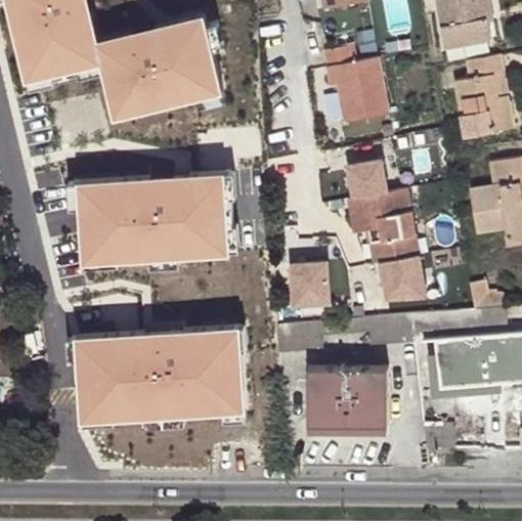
[(89,0),(9,0),(31,78),(105,57),(101,43),(89,0)]
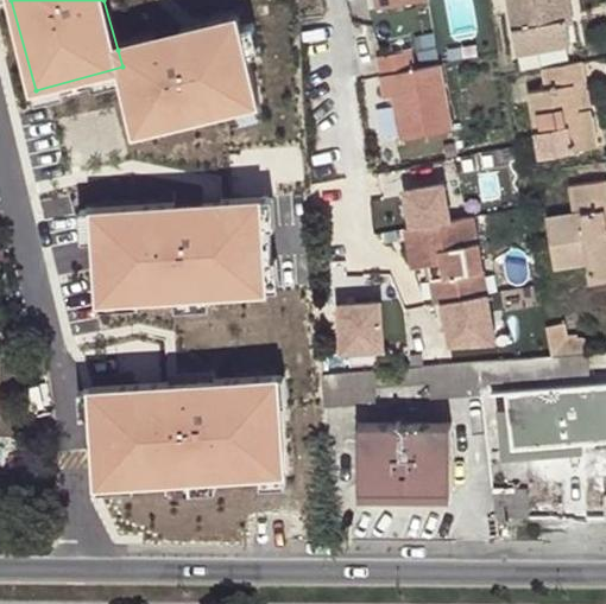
[(372,0),(374,11),(425,1),(425,0),(372,0)]
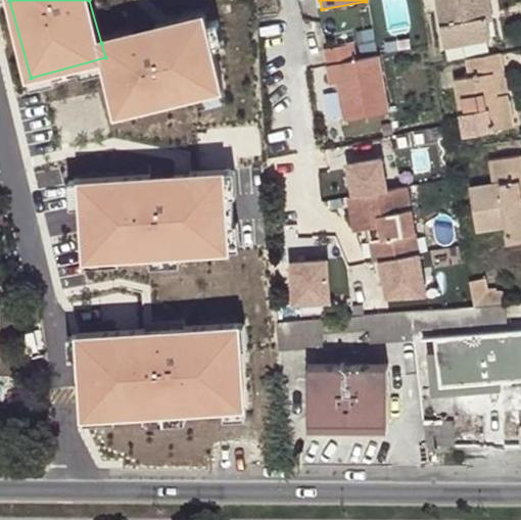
[(434,0),(443,50),(487,42),(484,24),(483,14),(490,13),(487,0),(434,0)]
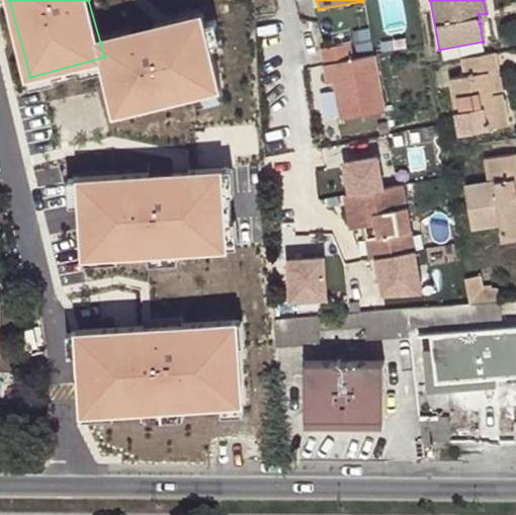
[(479,14),(480,23),(487,22),(486,13),(479,14)]
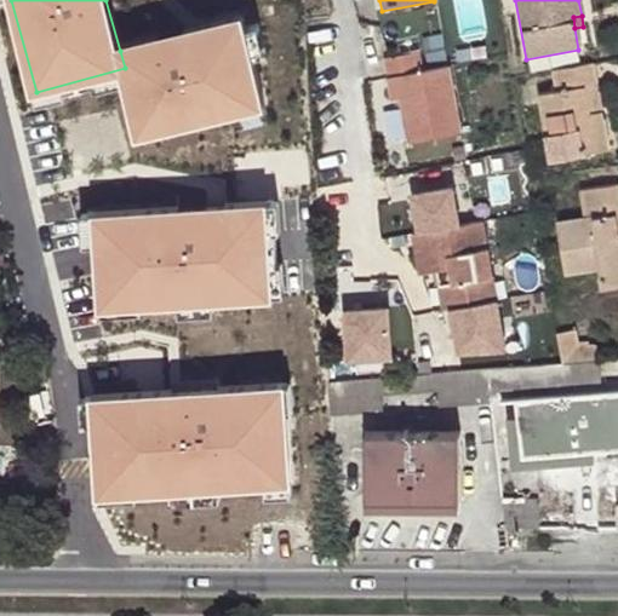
[(240,17),(120,51),(125,68),(136,110),(143,109),(150,134),(263,103),(240,17)]
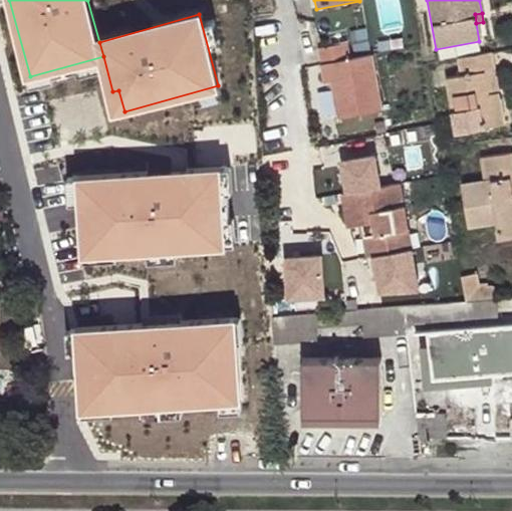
[(336,119),(379,111),(369,57),(348,60),(345,45),(317,51),(322,83),(330,82),(336,119)]
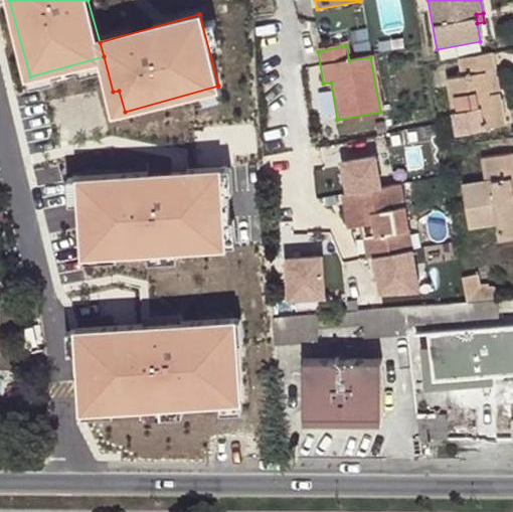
[(491,54),(458,60),(461,77),(446,81),(457,135),(503,127),(498,95),(486,97),(483,75),(494,72),(491,54)]
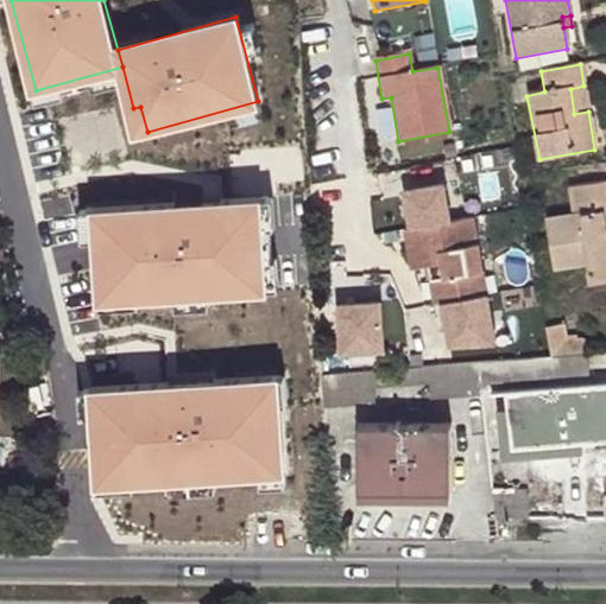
[(574,114),(588,112),(584,86),(570,89),(574,114)]
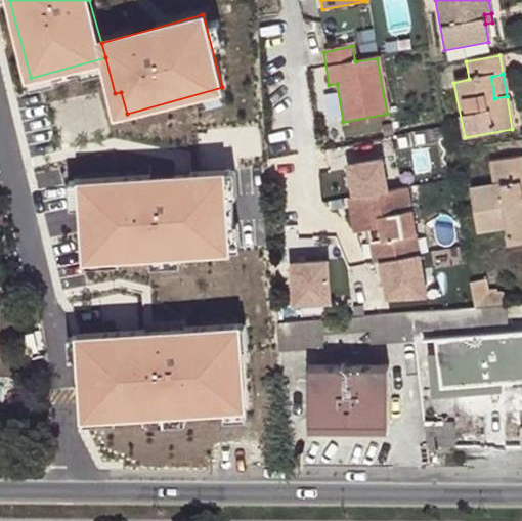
[(337,93),(322,95),(325,120),(340,119),(337,93)]
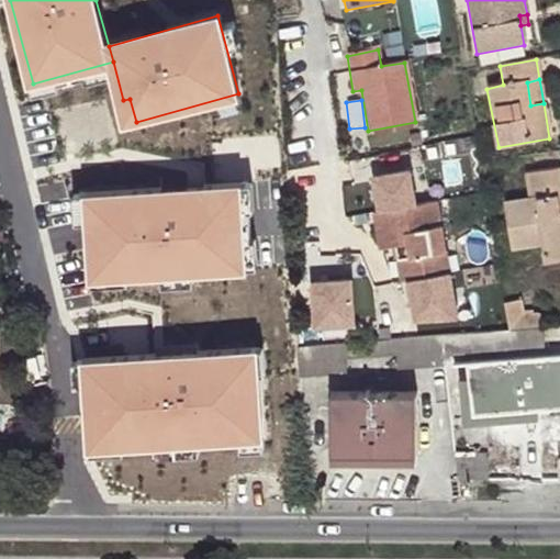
[(553,198),(559,196),(559,169),(527,176),(532,200),(505,203),(512,250),(544,246),(546,265),(559,261),(559,223),(557,224),(553,198)]
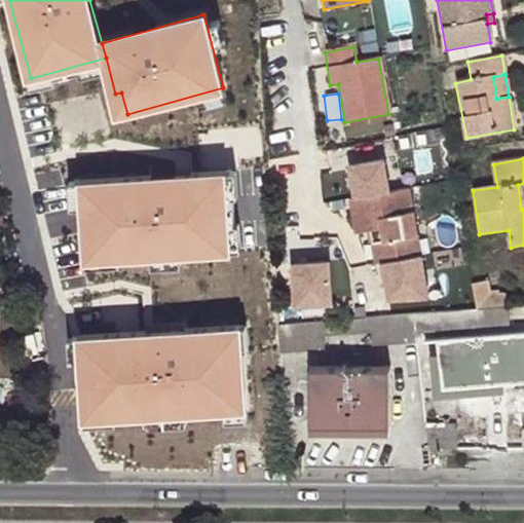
[(349,165),(354,197),(388,191),(383,159),(349,165)]
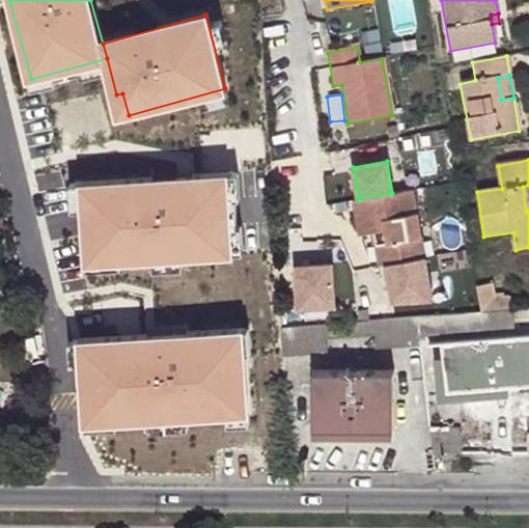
[(227,177),(79,186),(83,266),(231,257),(227,177)]
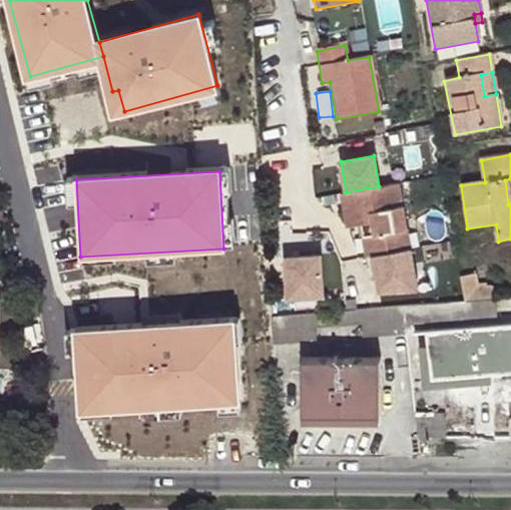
[(341,193),(346,226),(360,224),(365,258),(370,257),(410,249),(398,183),(379,186),(346,192),(341,193)]
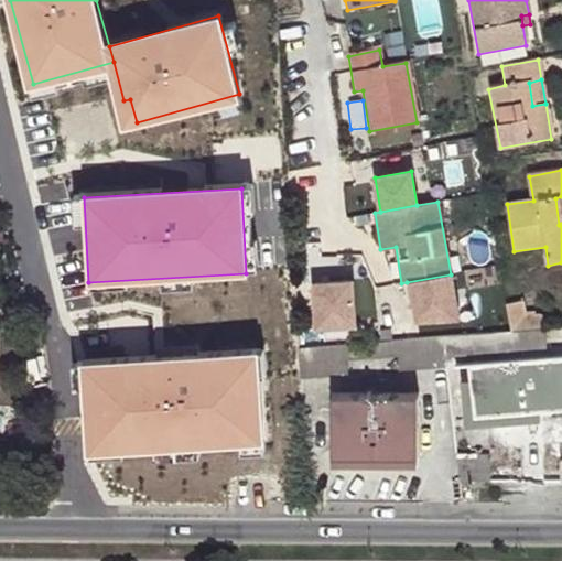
[(451,274),(407,282),(414,322),(457,319),(451,274)]
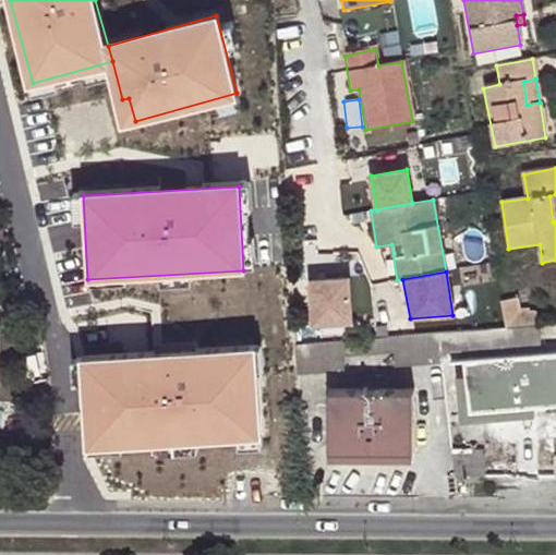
[(345,278),(307,281),(312,325),(348,322),(345,278)]
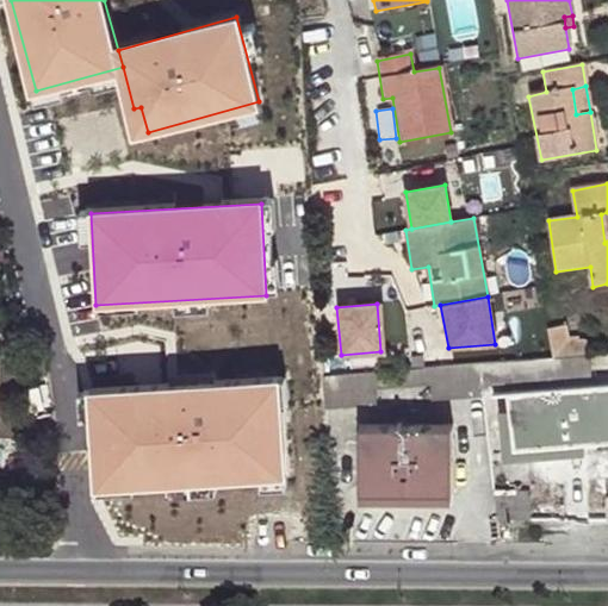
[(551,360),(587,356),(585,353),(585,349),(583,345),(581,342),(576,339),(566,342),(564,329),(547,332),(551,360)]
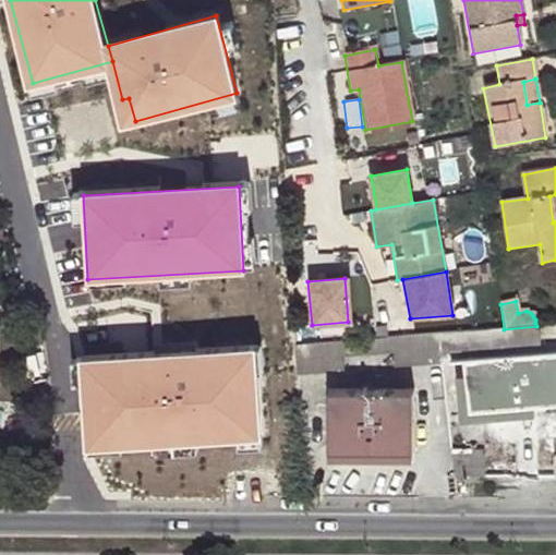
[(294,347),(297,376),(342,373),(342,360),(391,356),(391,369),(440,364),(439,357),(437,335),(294,347)]
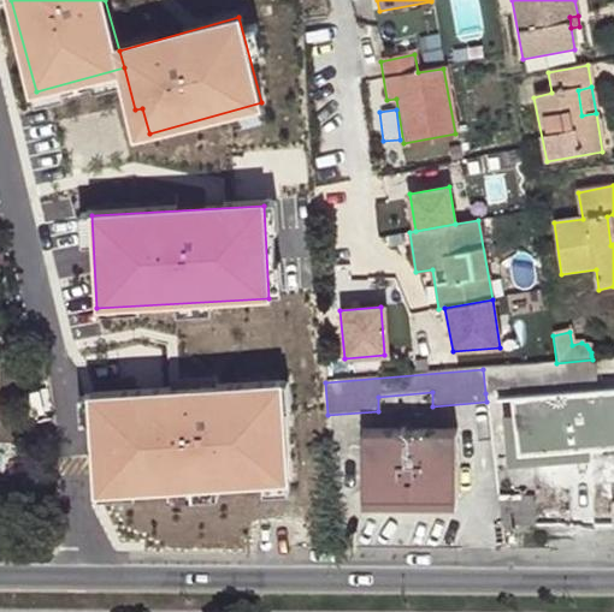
[(281,386),(90,399),(96,499),(288,486),(281,386)]
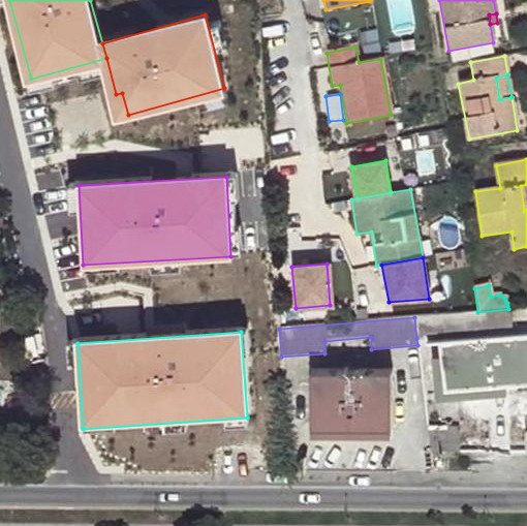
[(526,336),(440,342),(442,358),(444,391),(502,384),(526,382),(526,336)]
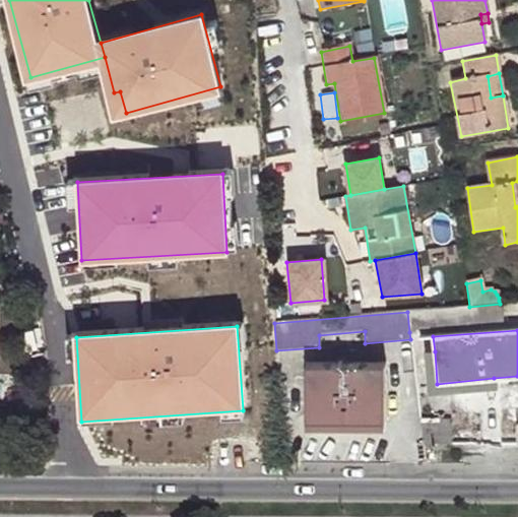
[(437,384),(435,351),(424,351),(426,396),(496,391),(494,378),(437,384)]
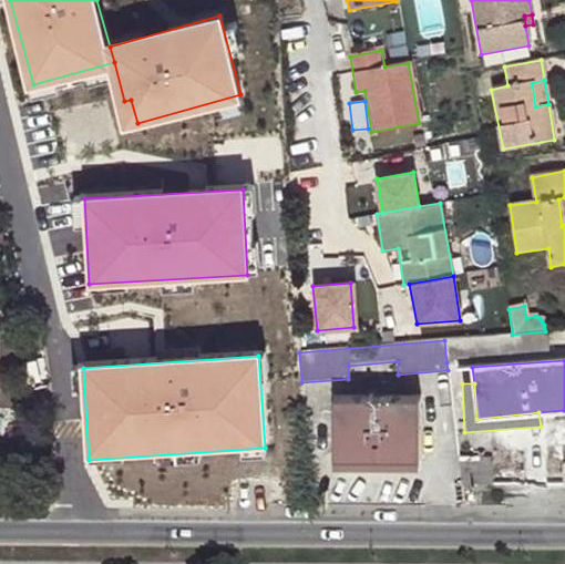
[(334,398),(331,458),(419,459),(419,399),(334,398)]
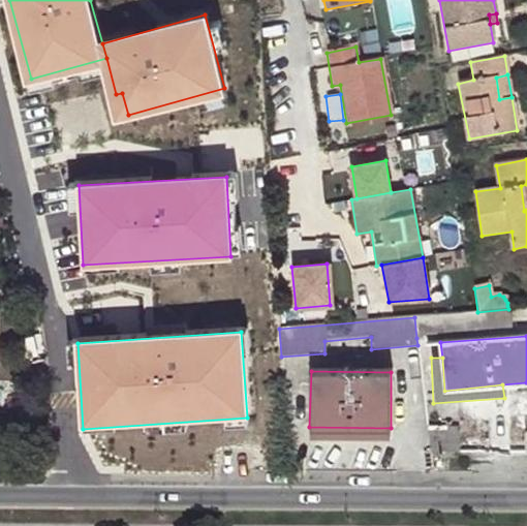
[(391,428),(309,427),(309,435),(390,436),(391,428)]
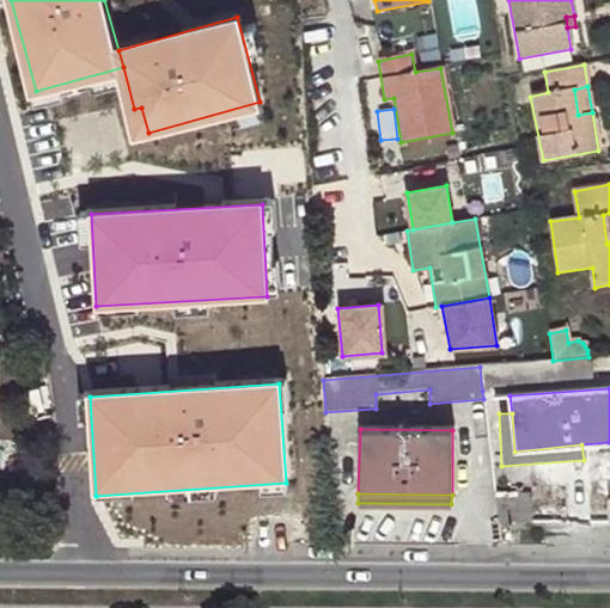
[(494,497),(496,523),(531,523),(529,493),(494,497)]
